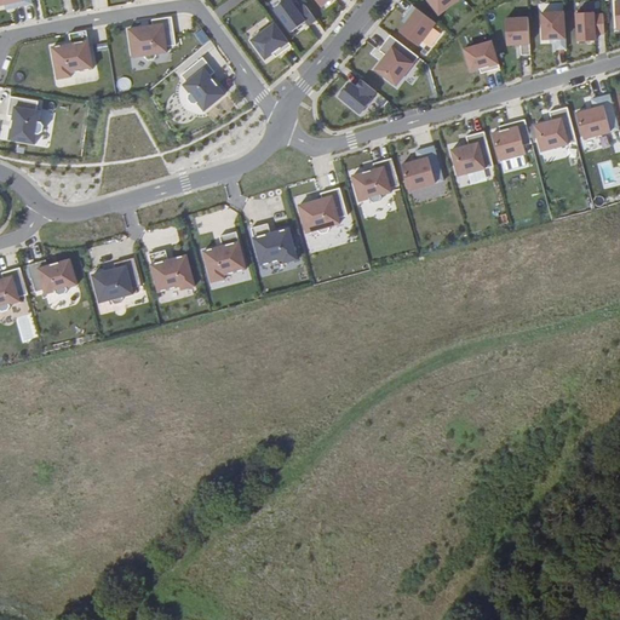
[(426,0),(438,16),(458,0),(426,0)]
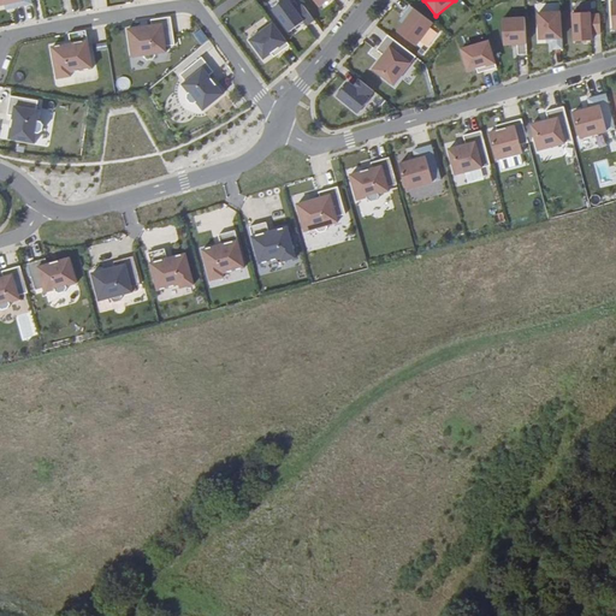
[(290,3),(274,13),(292,36),(314,21),(302,5),(295,10),(290,3)]
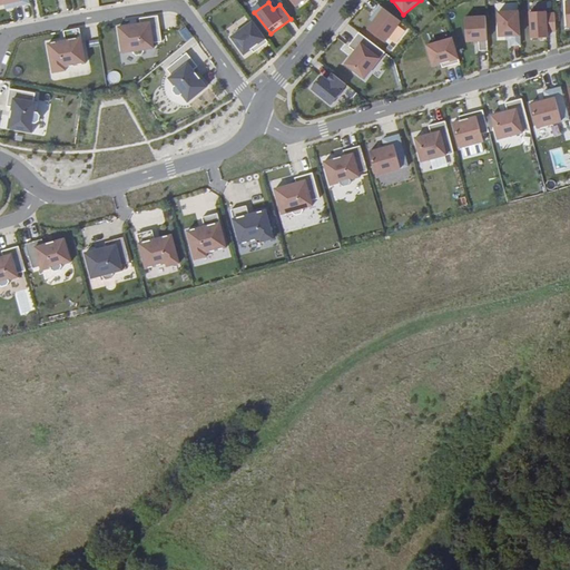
[(382,8),(366,29),(385,43),(401,22),(382,8)]
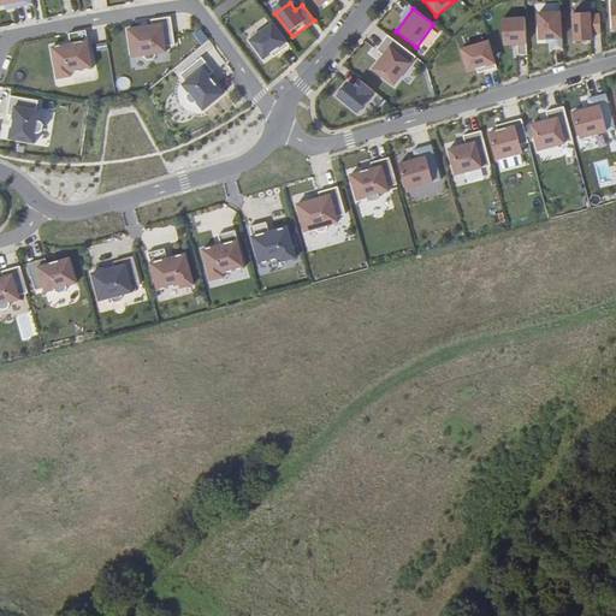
[(590,11),(572,12),(573,42),(591,41),(591,35),(600,35),(599,13),(590,15),(590,11)]
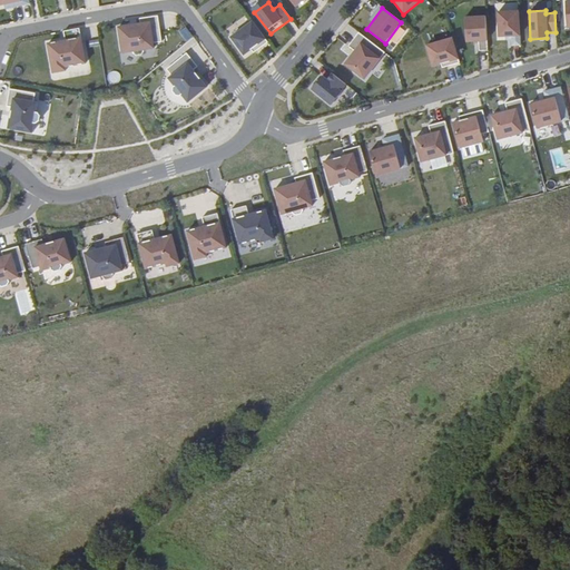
[(518,11),(497,12),(499,37),(505,37),(511,36),(511,39),(511,46),(520,46),(518,11)]
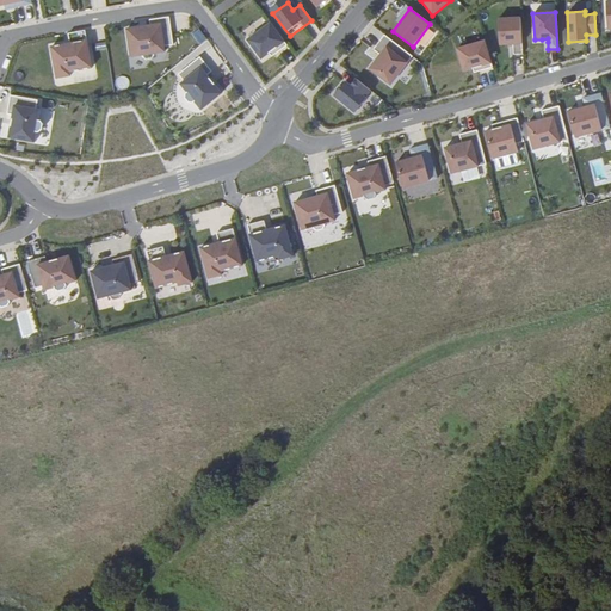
[(520,17),(499,18),(500,45),(522,44),(520,17)]
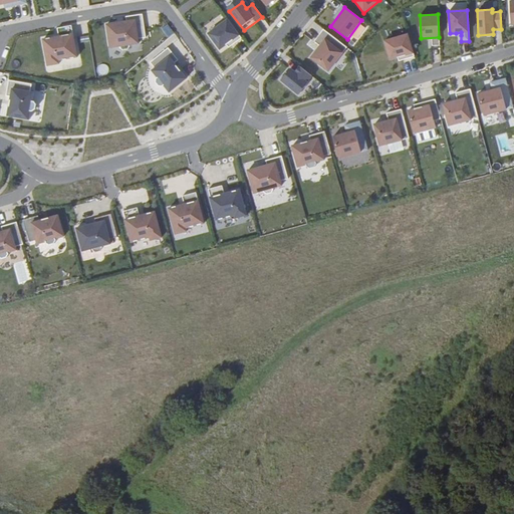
[(227,19),(207,34),(219,50),(239,36),(227,19)]
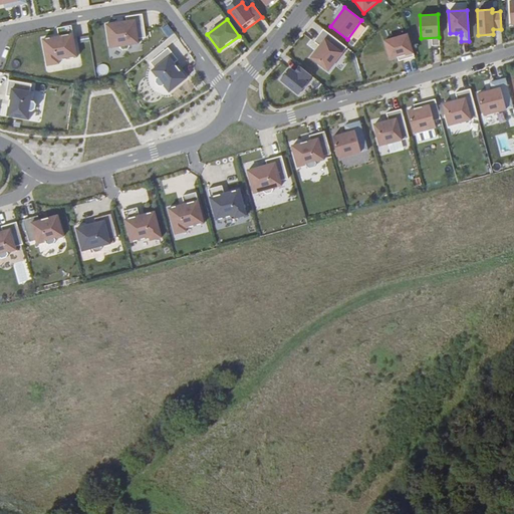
[(107,25),(111,48),(139,44),(135,21),(107,25)]
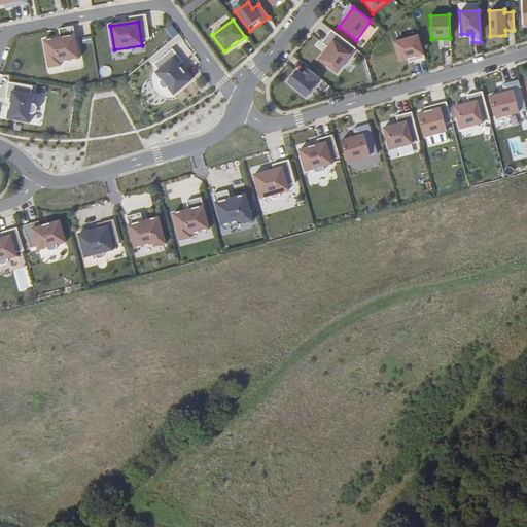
[(172,25),(166,29),(172,37),(177,33),(172,25)]
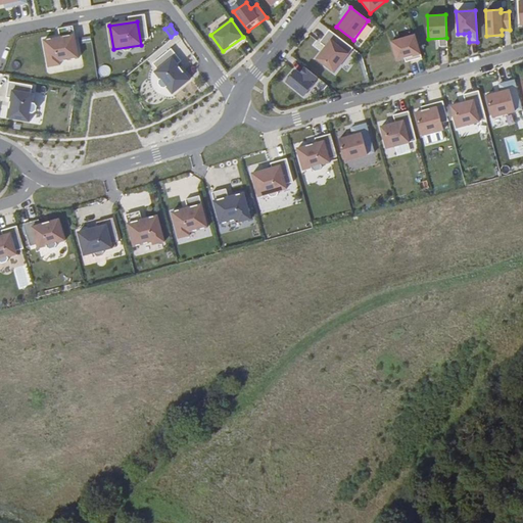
[(43,39),(47,66),(58,64),(58,60),(77,57),(74,34),(43,39)]
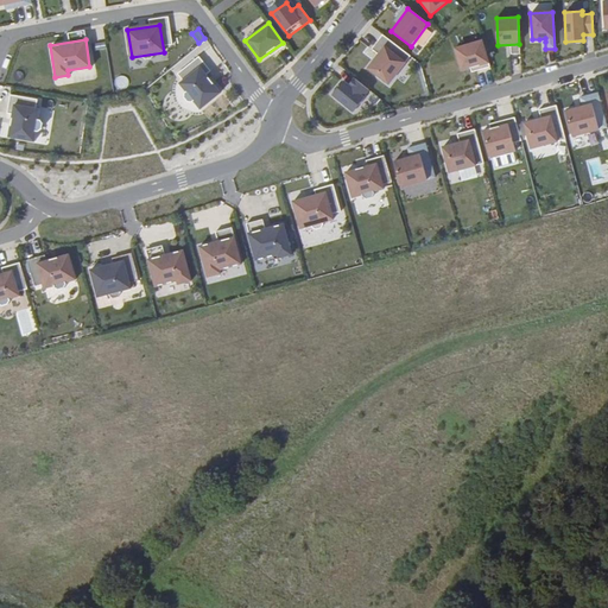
[(482,40),(455,48),(462,73),(489,64),(482,40)]
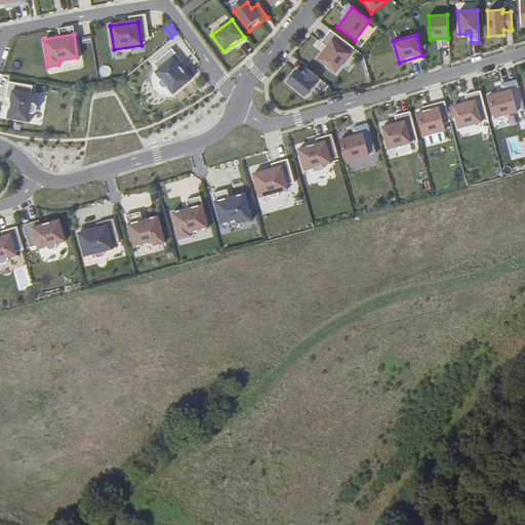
[(332,40),(317,59),(335,73),(350,54),(332,40)]
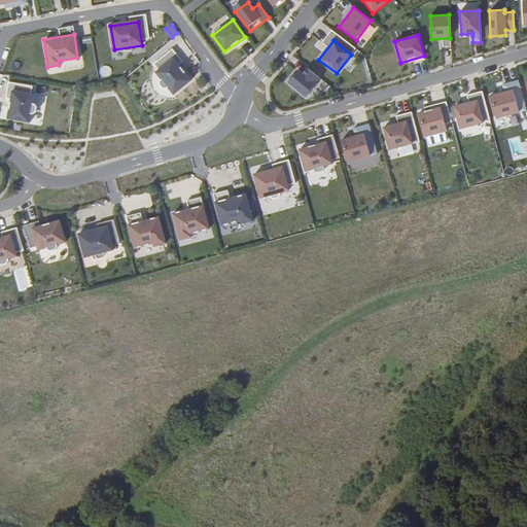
[(173,59),(156,72),(174,95),(190,80),(173,59)]
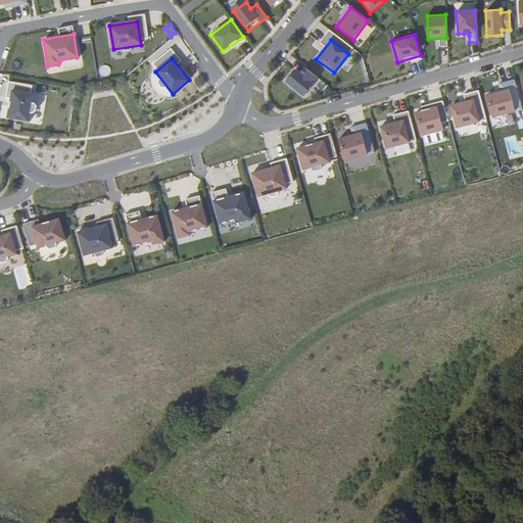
[(292,67),(281,81),(301,97),(313,84),(308,81),(313,75),(299,63),(294,69),(292,67)]
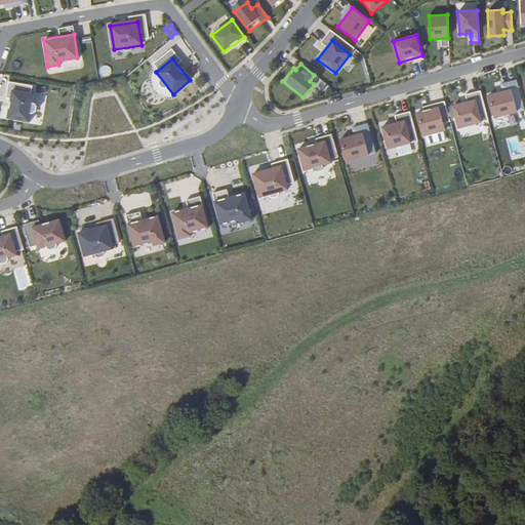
[(34,94),(12,90),(8,118),(30,122),(34,94)]
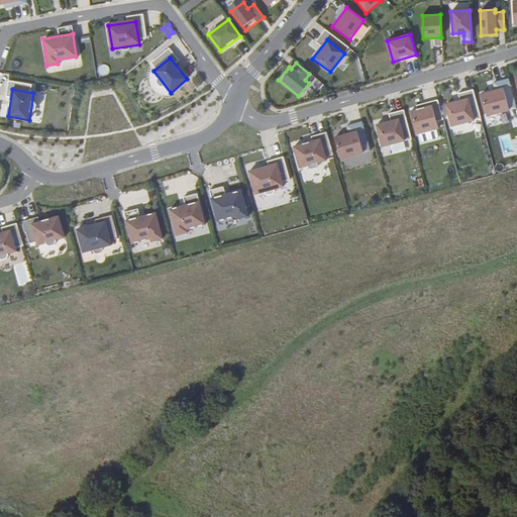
[(481,95),(487,117),(508,111),(502,89),(481,95)]
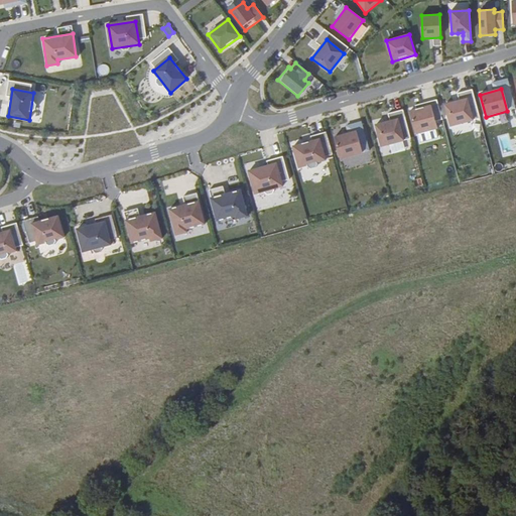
[(466,98),(443,104),(449,126),(472,120),(466,98)]
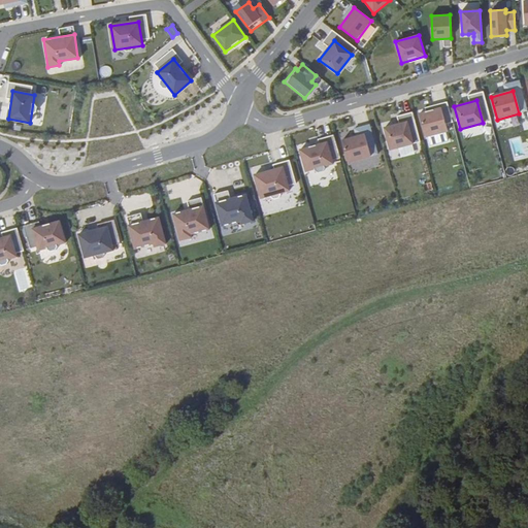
[(439,107),(419,113),(425,137),(447,132),(439,107)]
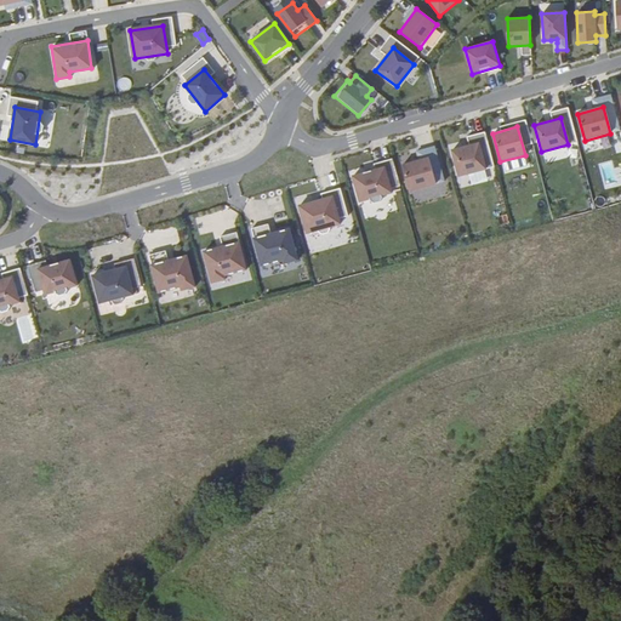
[(468,146),(451,151),(459,176),(494,166),(484,132),(466,137),(468,146)]
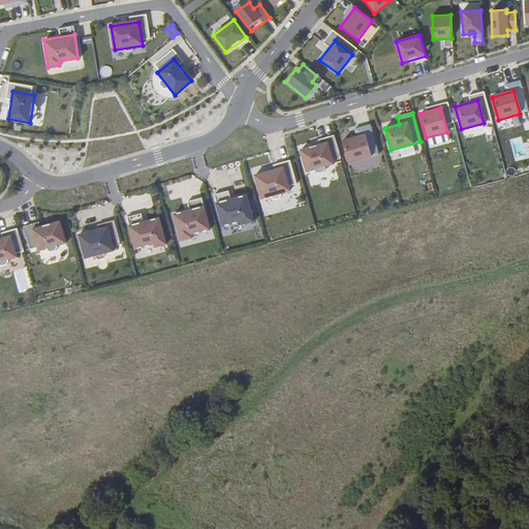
[(356,136),(342,141),(348,163),(378,155),(370,125),(354,129),(356,136)]
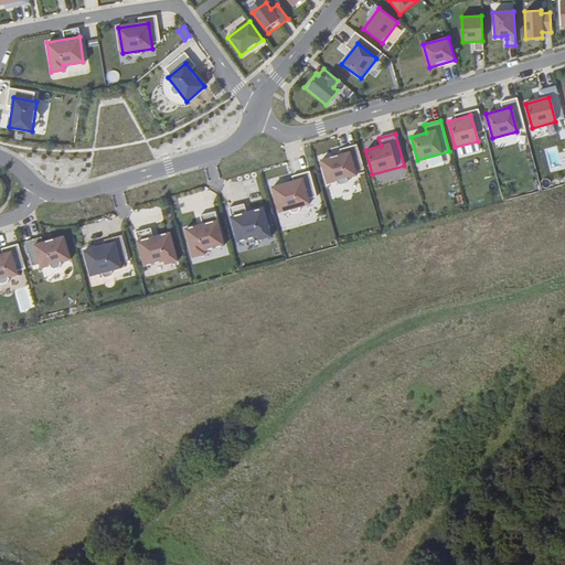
[(323,159),(330,183),(354,177),(348,152),(323,159)]
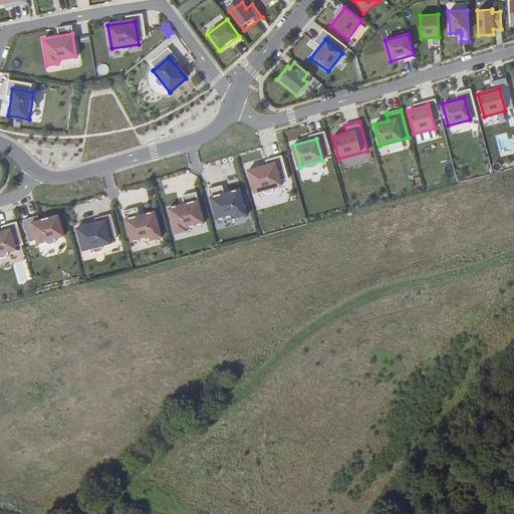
[(250,170),(256,192),(278,186),(273,164),(250,170)]
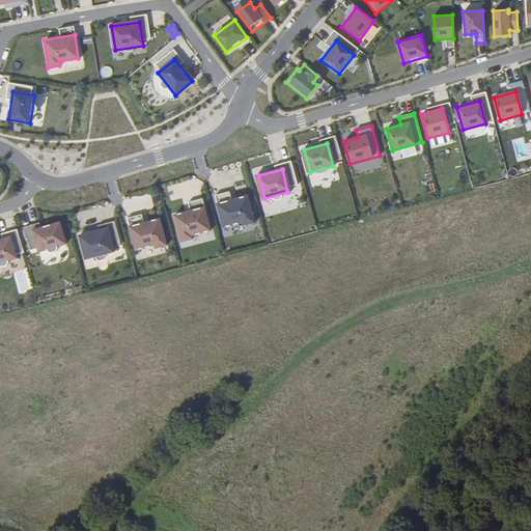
[(217,203),(223,227),(243,222),(244,225),(255,222),(247,195),(217,203)]
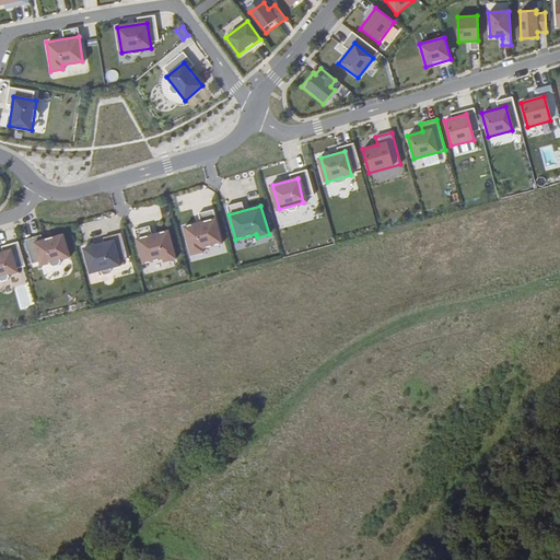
[(189,252),(209,246),(210,251),(222,247),(214,219),(183,226),(189,252)]
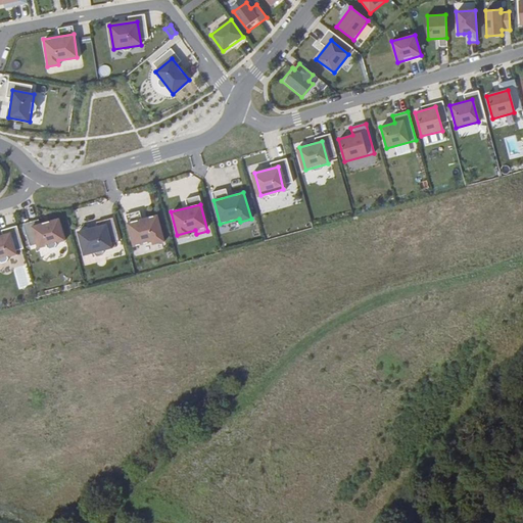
[(158,216),(129,223),(136,250),(147,247),(146,243),(164,238),(158,216)]
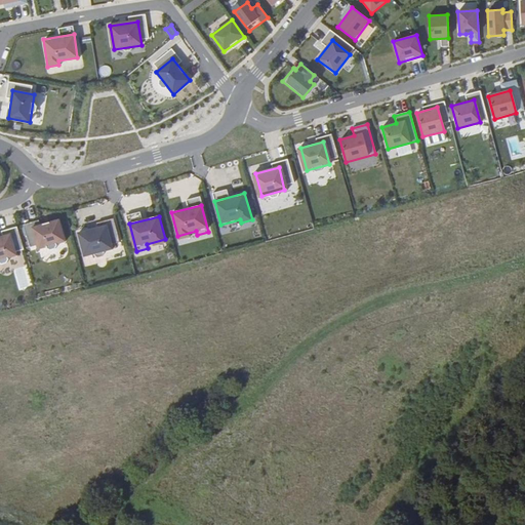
[(35,227),(41,249),(64,243),(57,220),(35,227)]
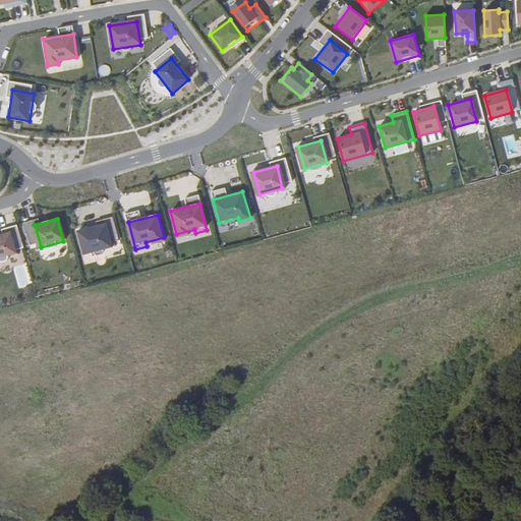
[(80,232),(87,254),(109,248),(103,226),(80,232)]
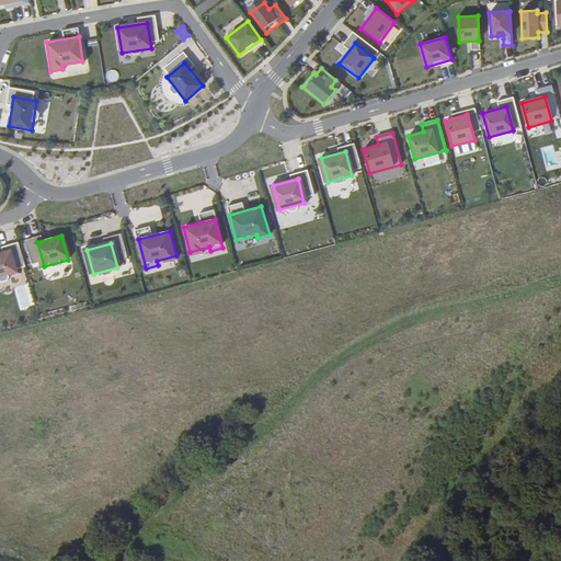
[(0,253),(0,278),(15,275),(9,251),(0,253)]
